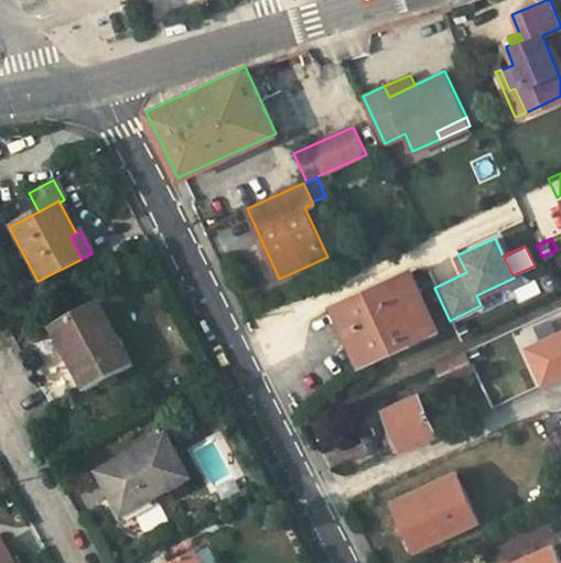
[(398,275),(424,333),(434,328),(408,271),(398,275)]
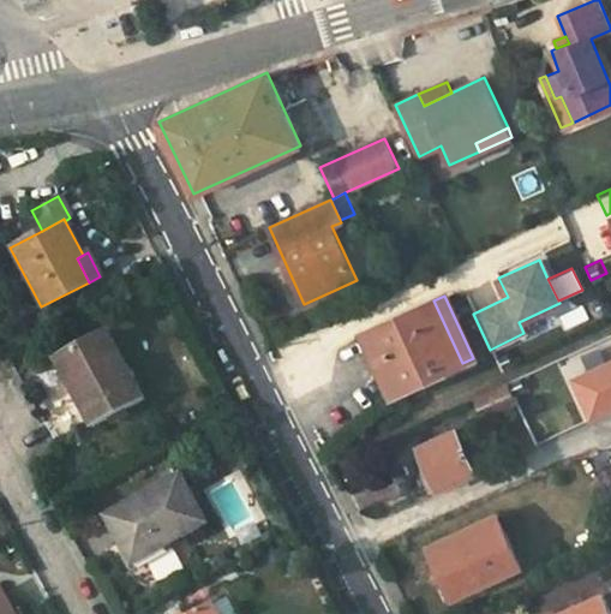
[(462,363),(433,300),(363,333),(376,363),(381,361),(395,393),(462,363)]
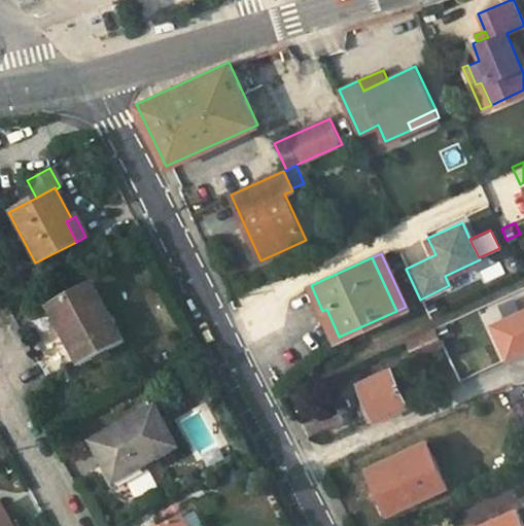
[(49,311),(58,326),(78,364),(121,342),(91,285),(47,308),(49,311)]
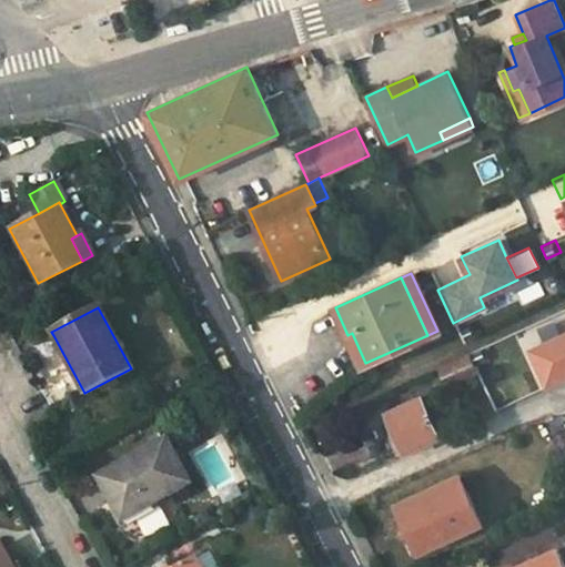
[(456,331),(463,344),(472,340),(466,326),(456,331)]
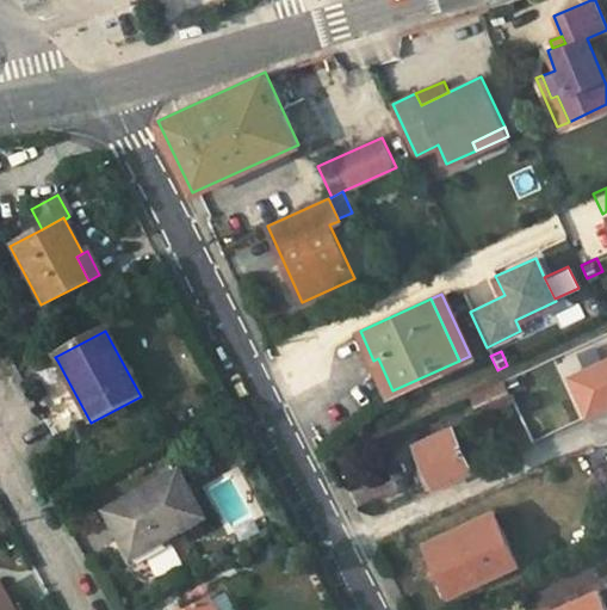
[(378,358),(373,361),(388,393),(392,390),(378,358)]
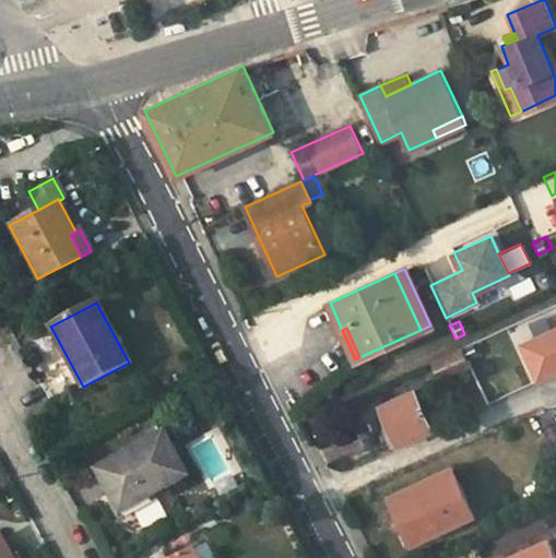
[(555,329),(523,344),(539,377),(555,368),(555,329)]
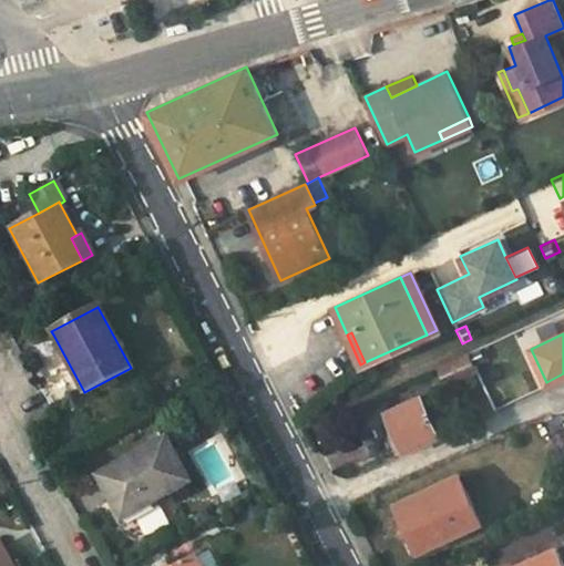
[(50,358),(62,351),(53,335),(41,340),(50,358)]
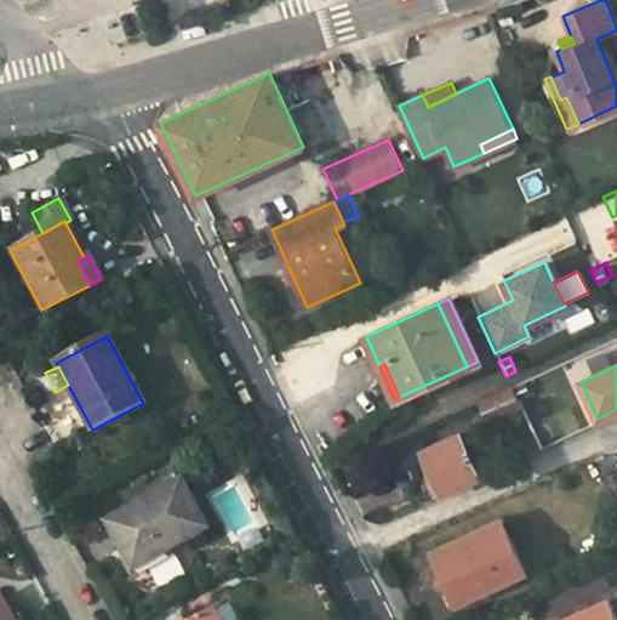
[(486,425),(521,409),(510,386),(476,402),(486,425)]
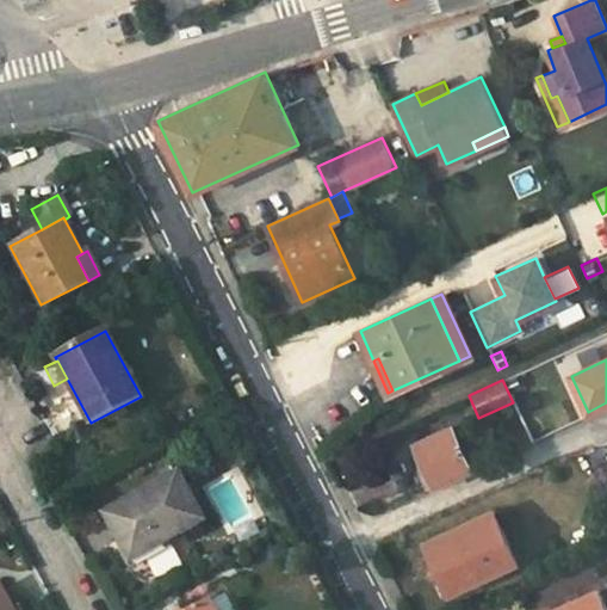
[(452,427),(415,444),(434,486),(471,469),(452,427)]
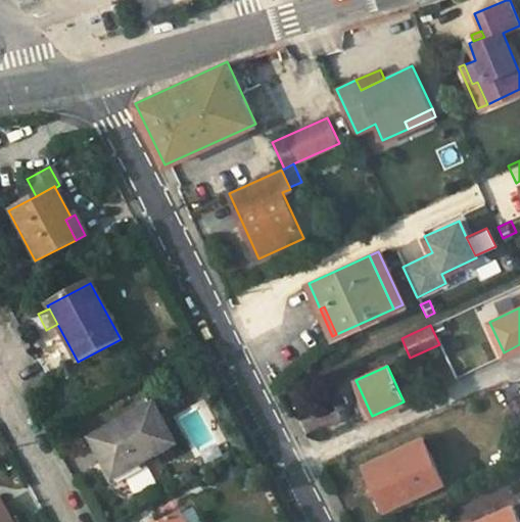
[(91,439),(110,474),(143,457),(145,461),(176,443),(154,405),(91,439)]
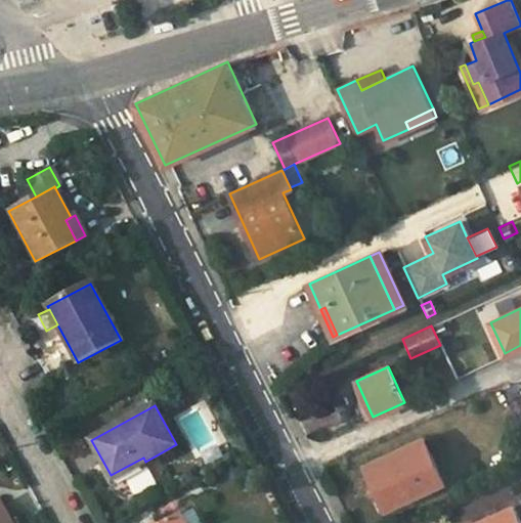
[(332,408),(309,413),(312,428),(335,423),(332,408)]
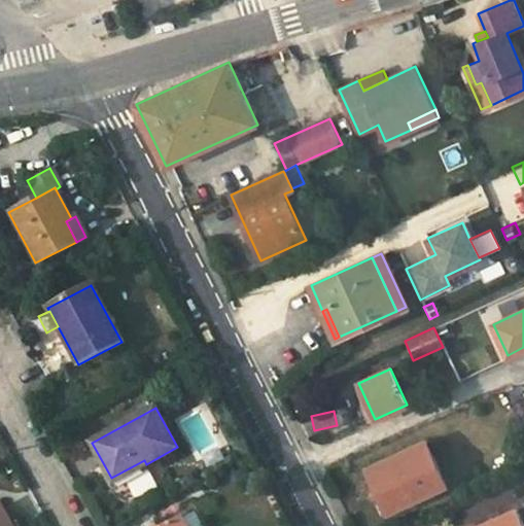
[(424,443),(367,469),(387,513),(445,486),(424,443)]
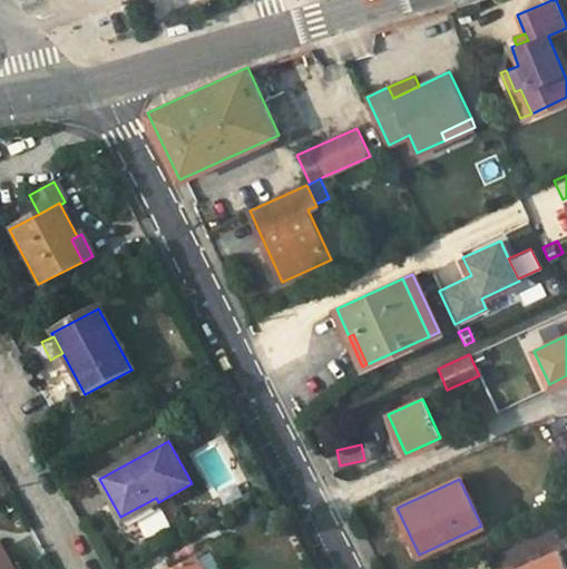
[(156,498),(120,517),(124,521),(158,502),(156,498)]
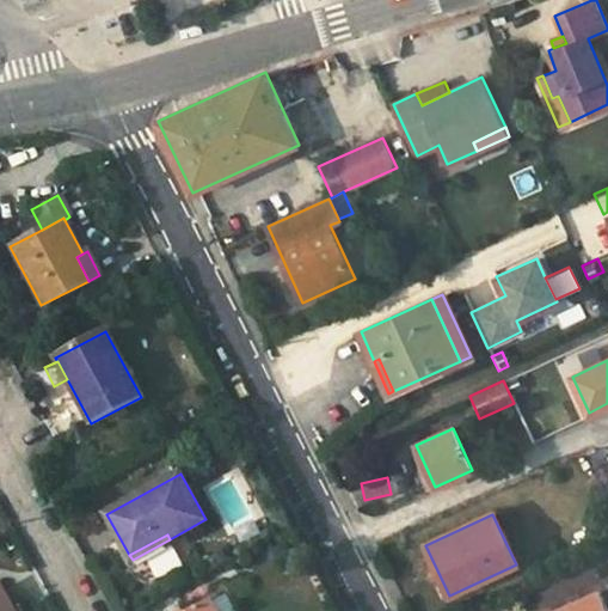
[(13,610),(0,588),(0,610),(13,610)]
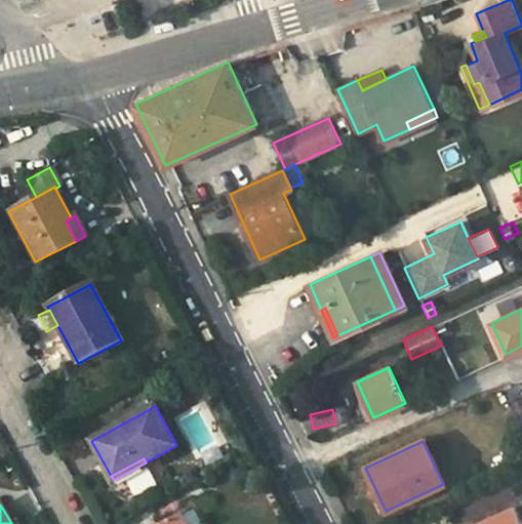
[(521,523),(521,521),(515,507),(478,523),(521,523)]
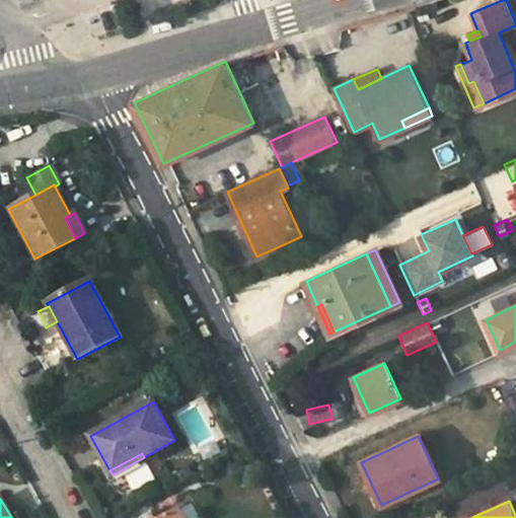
[(179,517),(175,509),(158,517),(179,517)]
